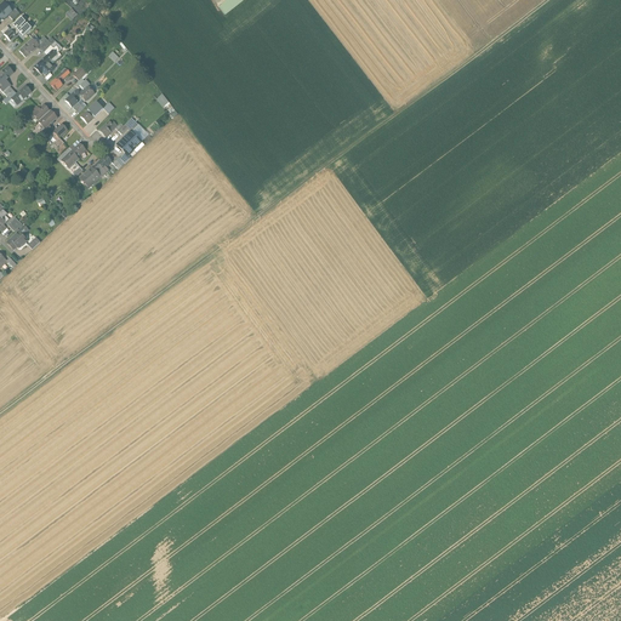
[(243,0),(228,0),(218,7),(226,16),(244,1),(243,0)]
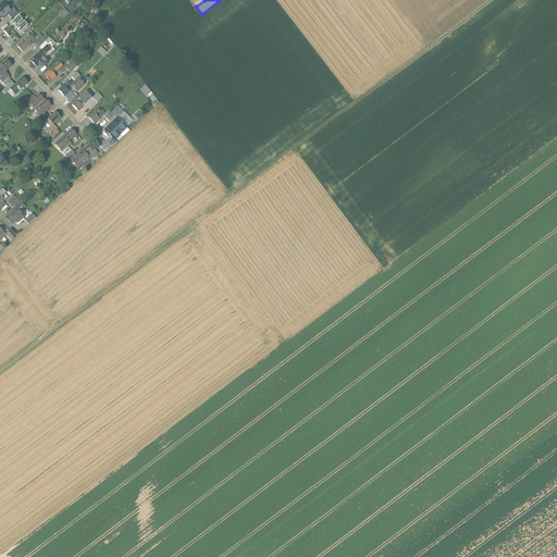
[(3,3),(0,5),(0,17),(0,19),(3,19),(8,14),(9,13),(5,10),(8,8),(3,3)]
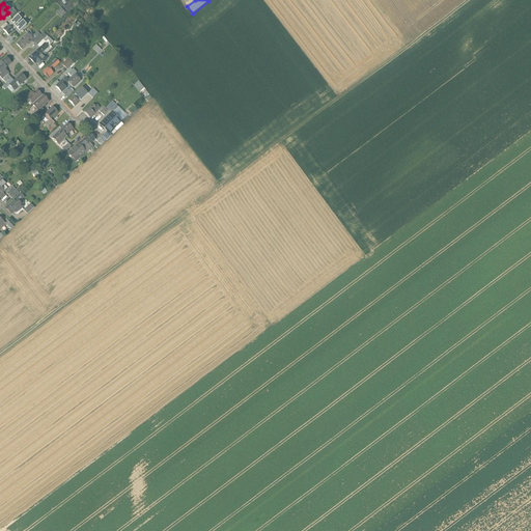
[(62,18),(66,12),(61,7),(56,12),(62,18)]
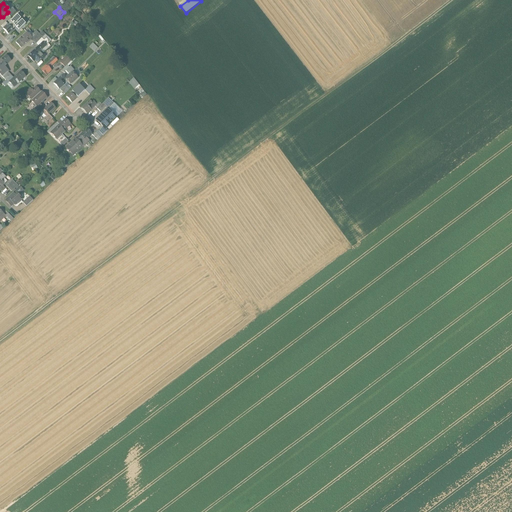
[(12,8),(8,12),(7,13),(10,17),(16,11),(12,8)]
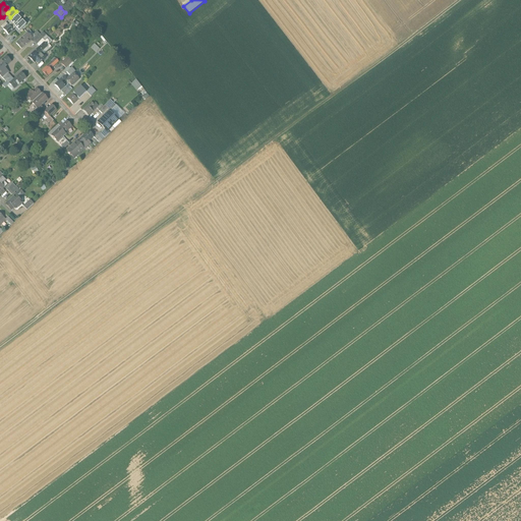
[(17,15),(10,21),(11,22),(8,25),(7,24),(3,29),(3,30),(8,35),(13,31),(12,31),(16,27),(19,31),(25,24),(17,15)]
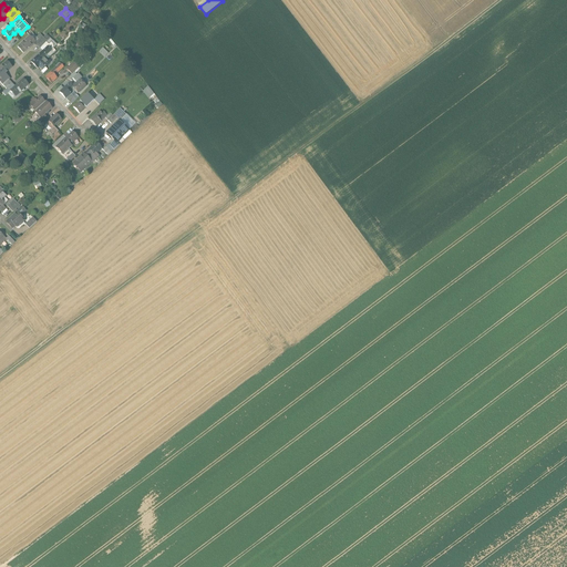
[(30,35),(18,48),(23,53),(37,41),(30,35)]
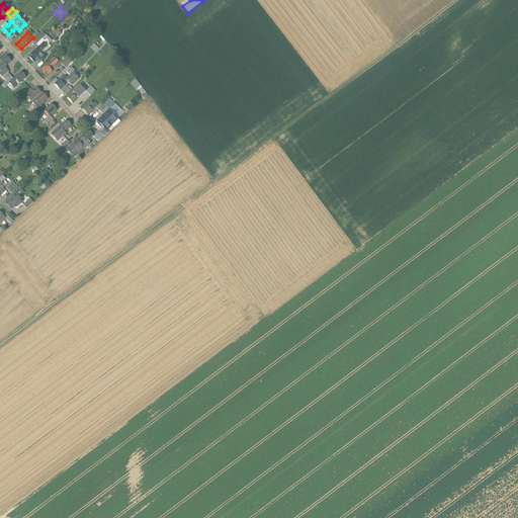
[(39,34),(32,39),(37,44),(46,35),(42,32),(40,35),(39,34)]
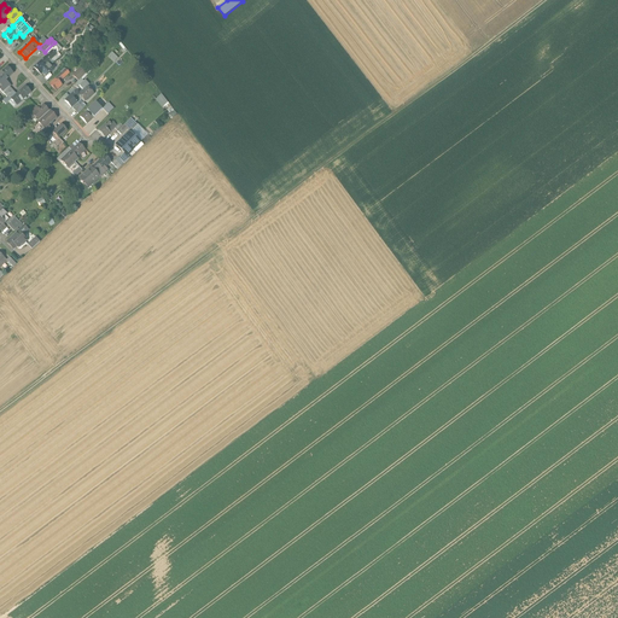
[(46,57),(35,68),(41,75),(42,74),(46,77),(54,69),(48,62),(56,56),(54,54),(59,50),(56,46),(53,50),(46,57)]
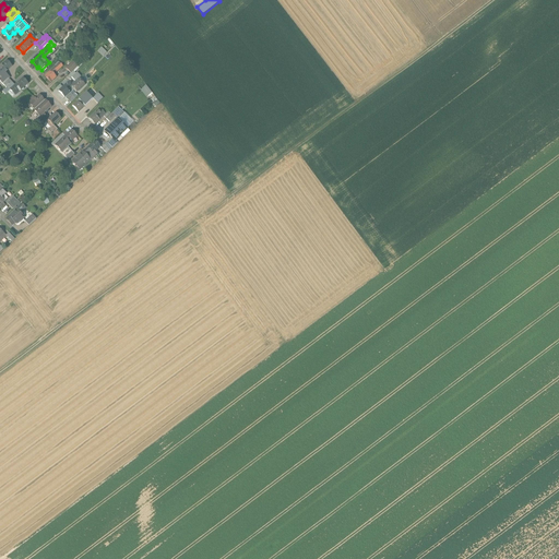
[(7,60),(0,66),(0,74),(3,78),(7,74),(6,72),(12,66),(7,60)]
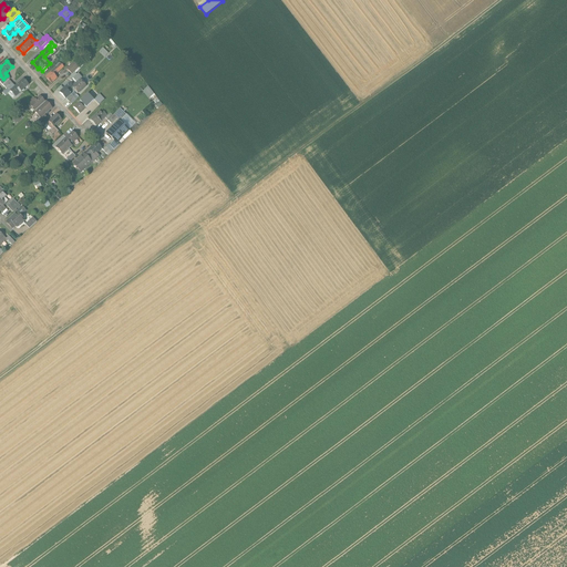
[(66,69),(73,74),(80,66),(74,61),(66,69)]
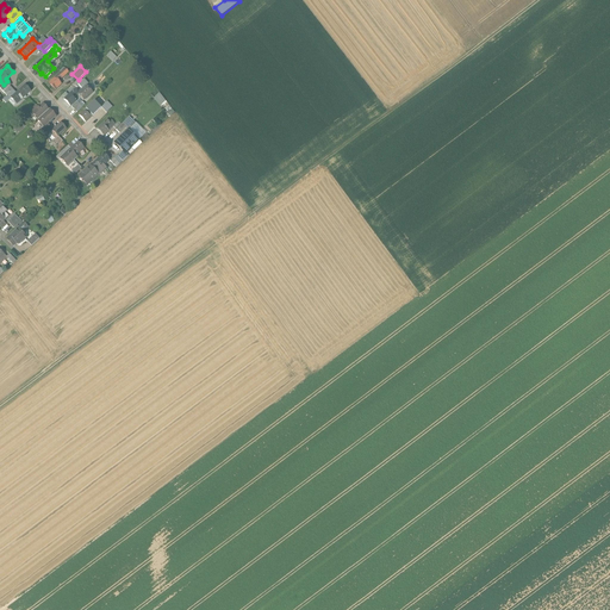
[(66,68),(49,83),(56,91),(62,86),(58,82),(69,73),(66,68)]
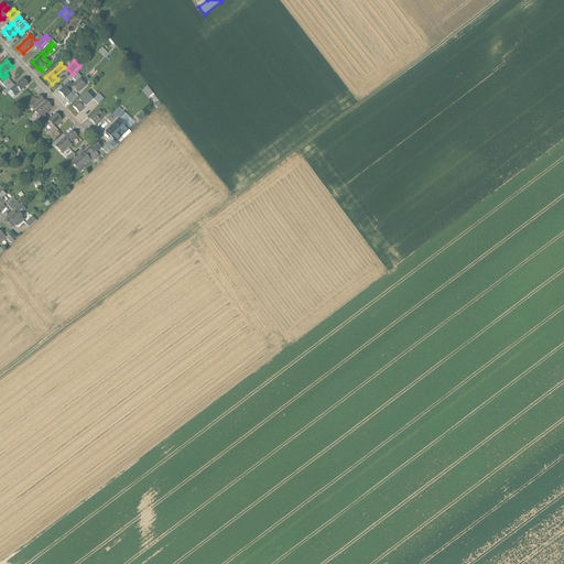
[(3,78),(0,80),(7,89),(12,84),(9,80),(10,78),(7,75),(3,78)]
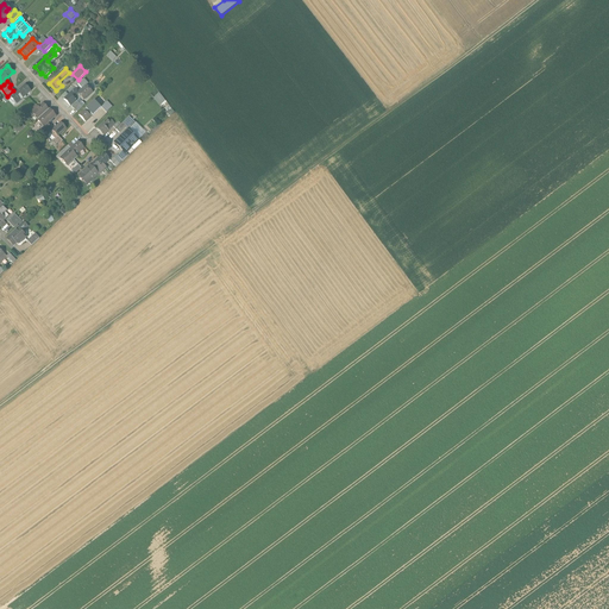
[(92,92),(82,81),(77,85),(82,89),(79,92),(81,94),(81,98),(83,100),(92,92)]
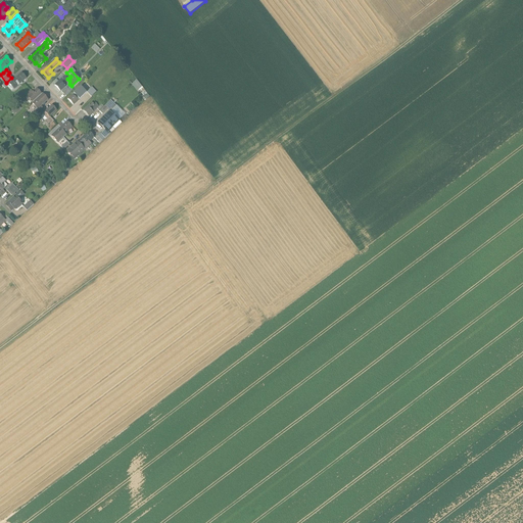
[(13,80),(9,84),(14,90),(27,79),(21,73),(13,80)]
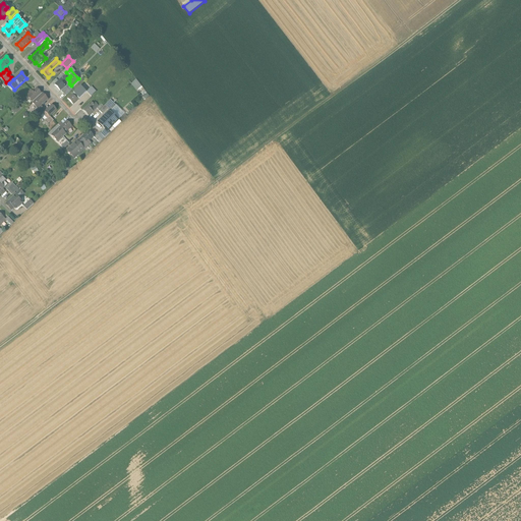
[(63,76),(55,84),(60,91),(65,87),(63,83),(66,80),(63,76)]
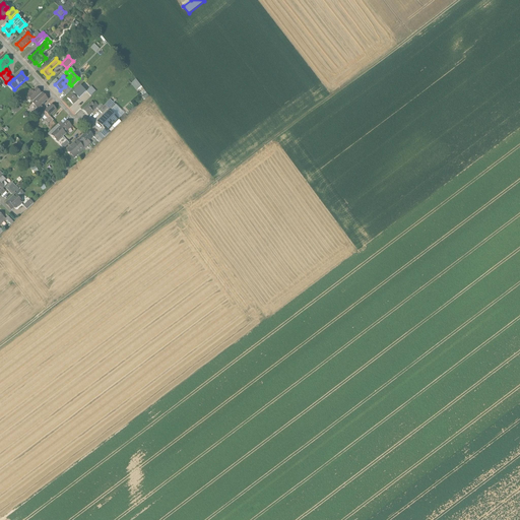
[(130,83),(136,90),(142,86),(134,76),(129,80),(131,82),(130,83)]
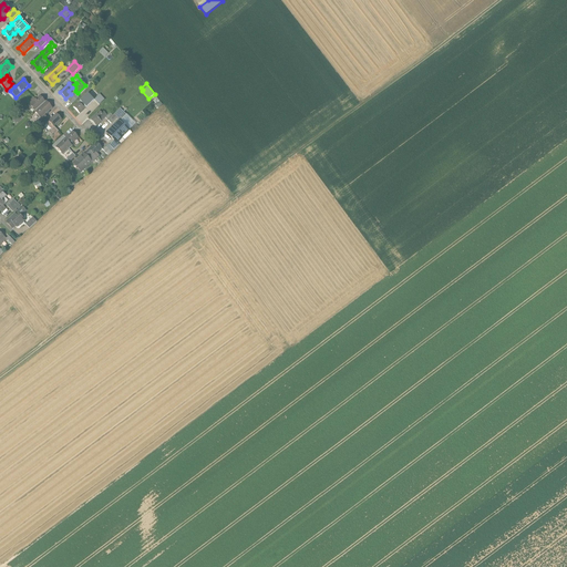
[(7,90),(2,93),(6,96),(10,91),(14,86),(12,84),(7,90)]
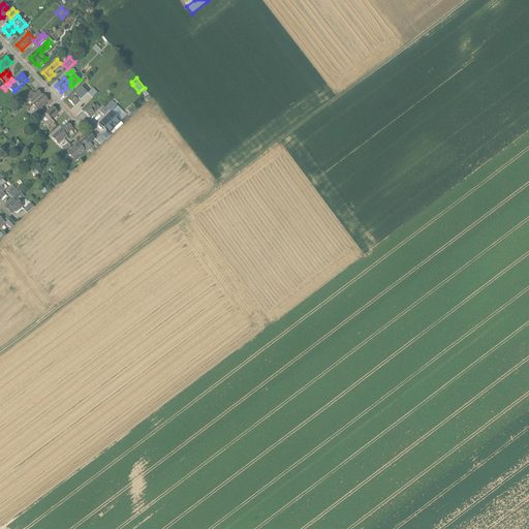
[(73,96),(68,100),(74,106),(79,101),(79,102),(88,94),(82,88),(72,96),(73,96)]
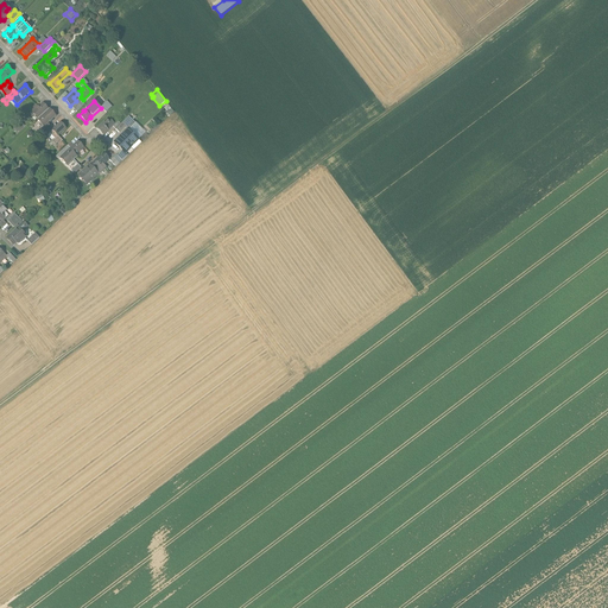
[(107,101),(101,107),(106,112),(112,107),(107,101)]
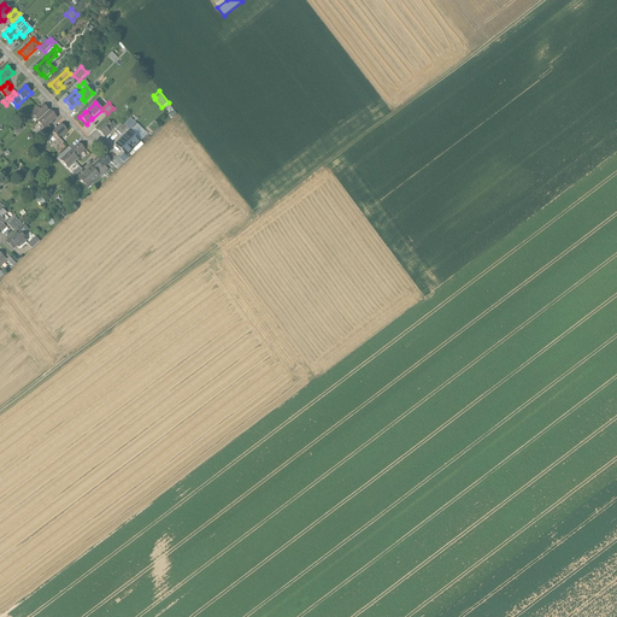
[(72,109),(77,115),(86,106),(82,104),(81,106),(77,104),(72,109)]
